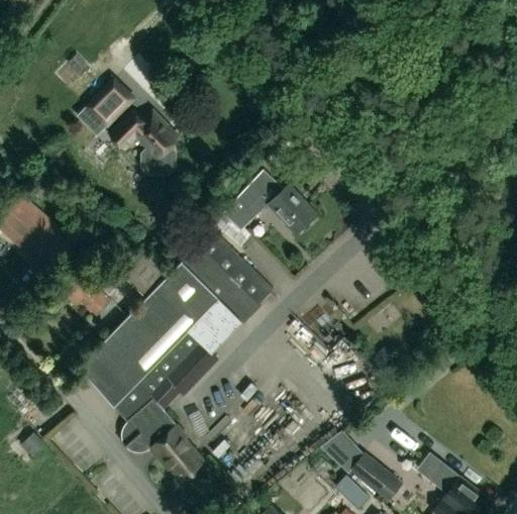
[(133,101),(113,81),(87,108),(107,127),(133,101)]
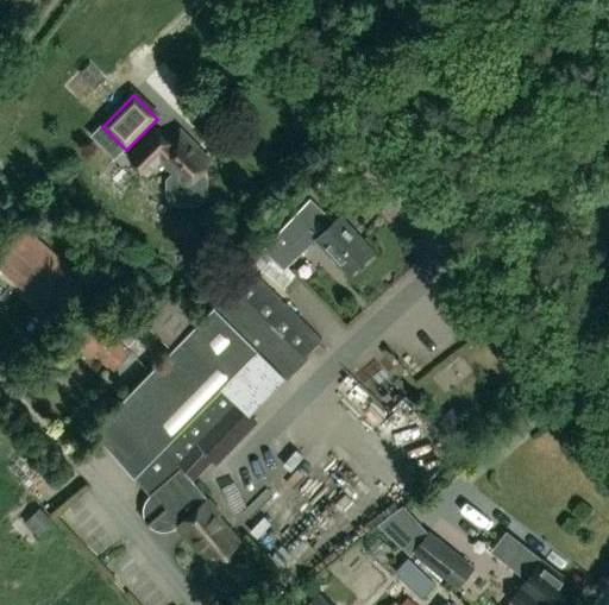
[(148,177),(161,163),(174,175),(167,182),(165,199),(175,208),(199,208),(208,199),(208,181),(201,174),(208,165),(190,147),(193,146),(180,134),(170,144),(157,131),(129,159),(148,177)]
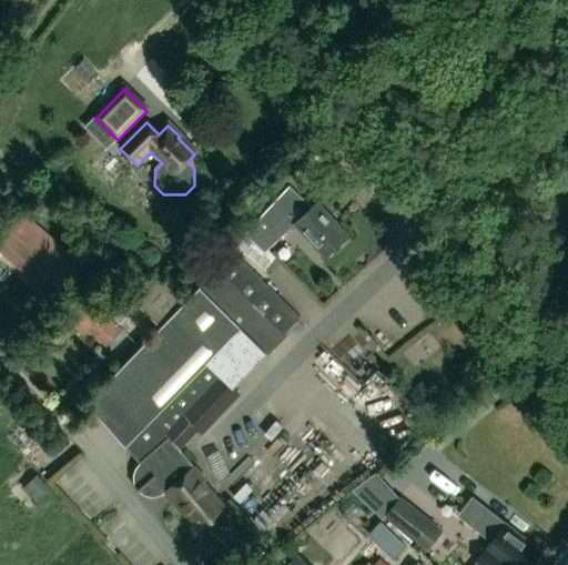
[(264,254),(293,226),(324,260),(347,238),(317,205),(311,211),(288,190),(245,236),(264,254)]
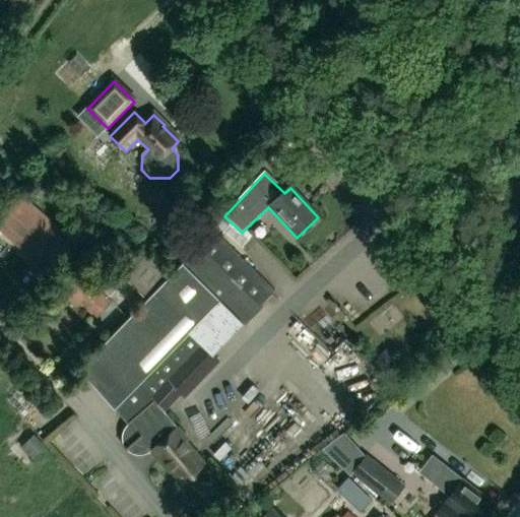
[(70,225),(62,235),(22,200),(0,224),(0,232),(34,261),(46,247),(61,260),(82,237),(70,225)]
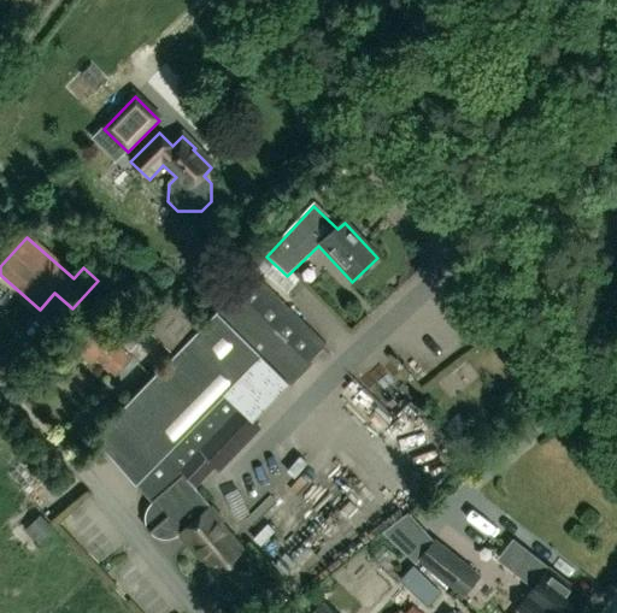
[(259,428),(252,422),(288,384),(291,387),(311,365),(309,364),(325,347),(248,273),(199,334),(177,360),(104,449),(136,487),(154,508),(152,512),(151,517),(151,522),(151,526),(153,529),(153,530),(150,534),(151,536),(156,532),(159,535),(164,537),(169,537),(174,536),(177,532),(203,560),(204,559),(217,573),(228,564),(233,565),(240,559),(240,554),(242,552),(218,525),(222,522),(211,510),(210,510),(198,495),(199,494),(193,489),(215,467),(239,451),(259,428)]
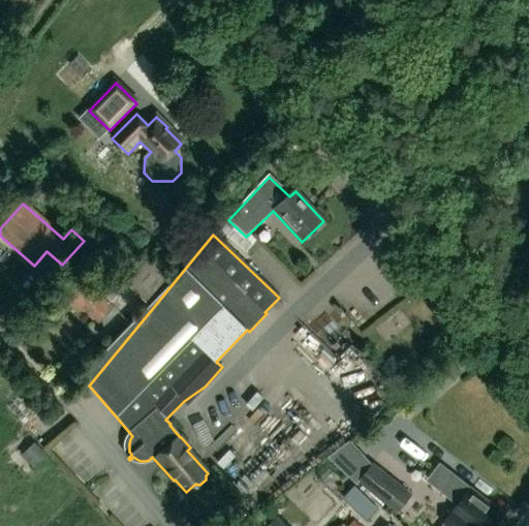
[(128,286),(152,309),(170,286),(148,263),(128,282),(126,284),(128,286)]
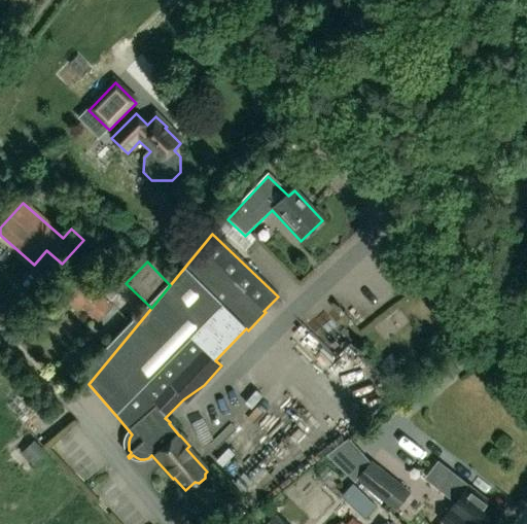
[(128,285),(126,283),(128,281),(117,272),(99,290),(111,303),(128,285)]
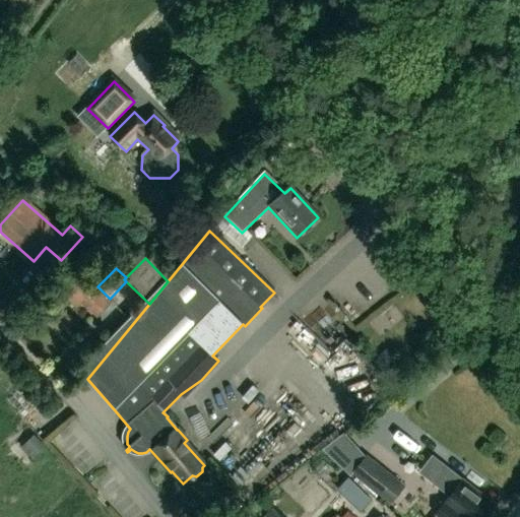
[(99,319),(111,305),(74,272),(61,286),(99,319)]
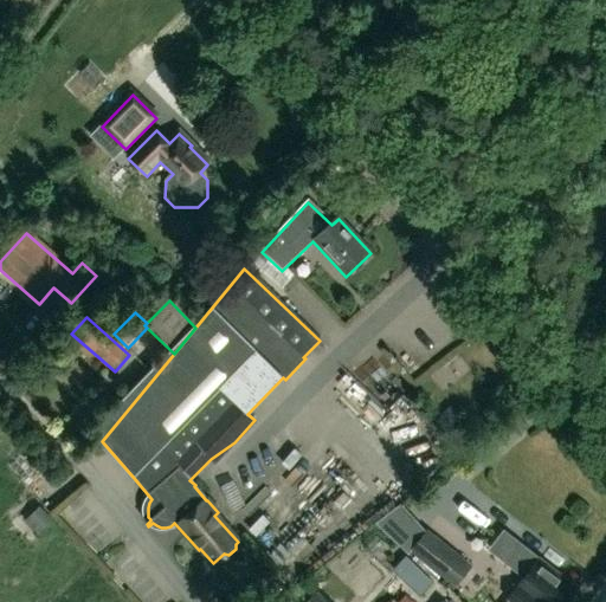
[(301,496),(322,472),(300,452),(278,474),(301,496)]
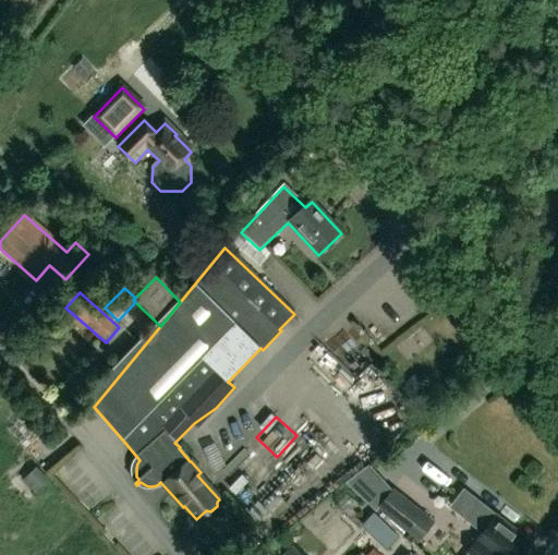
[(316,453),(324,460),(338,447),(331,439),(316,453)]
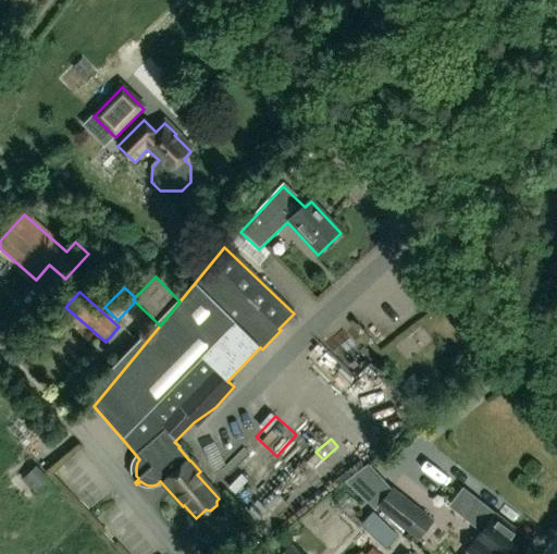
[(308,451),(300,465),(313,472),(321,458),(308,451)]
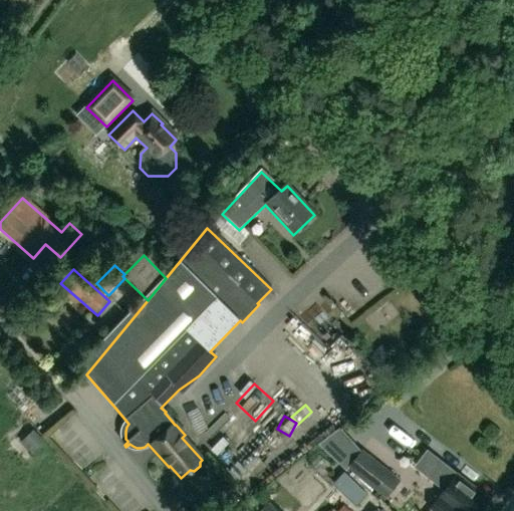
[(41,425),(31,429),(39,447),(49,442),(41,425)]
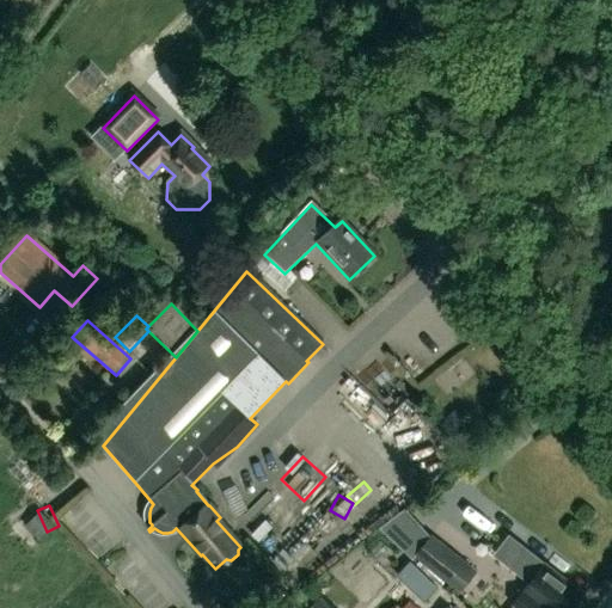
[(460,593),(475,575),(430,539),(416,558),(460,593)]
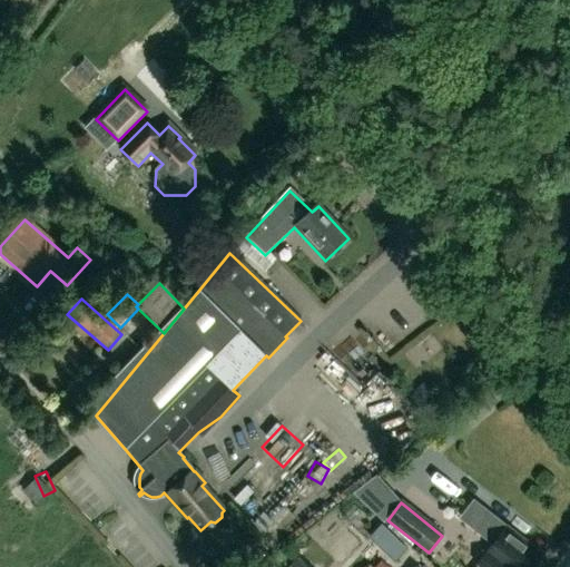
[(494,546),(479,566),(532,566),(541,555),(507,529),(473,504),(460,520),(494,546)]
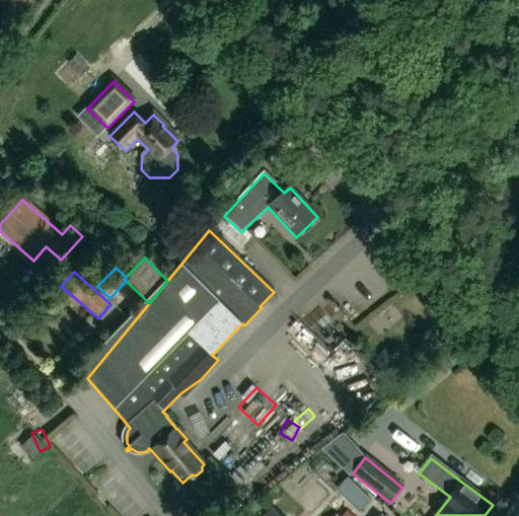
[(376,503),(348,477),(338,490),(366,515),(376,503)]
